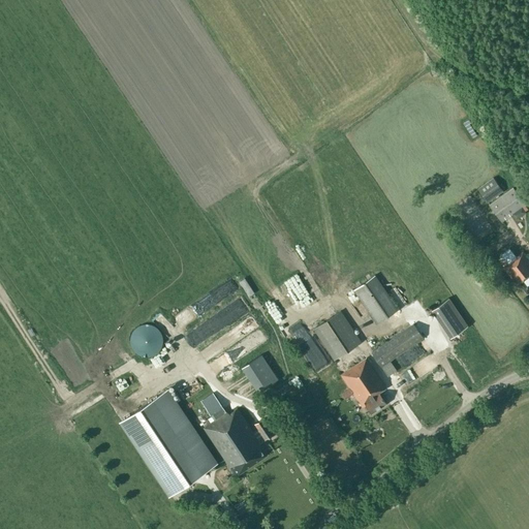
[(291,158),(296,163),(303,156),(298,151),(291,158)]
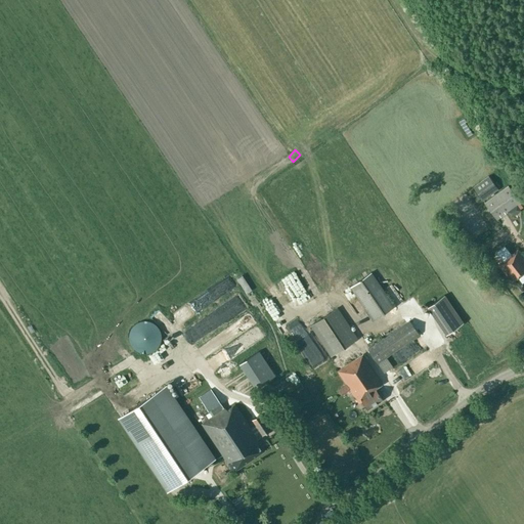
[(473,186),(483,200),(497,188),(488,175),(473,186)]
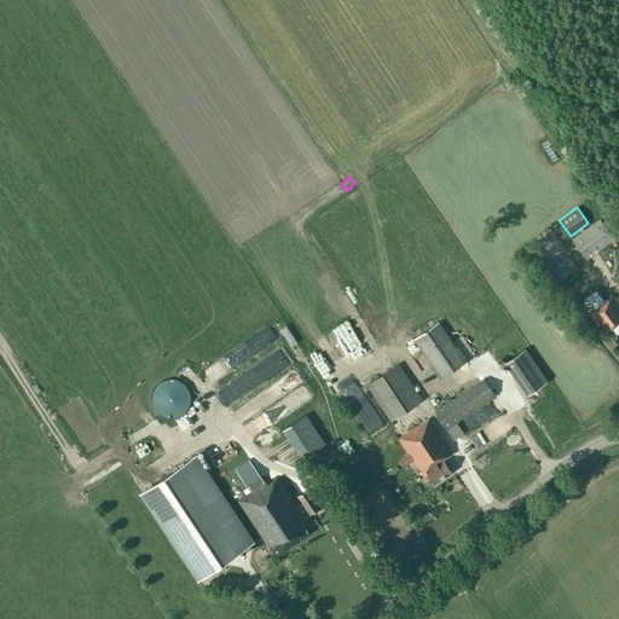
[(572,238),(586,259),(614,238),(600,218),(572,238)]
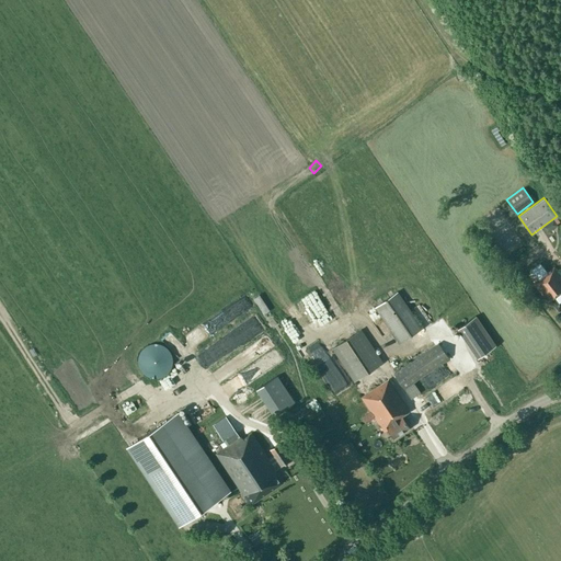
[(560,274),(554,266),(548,272),(540,263),(531,271),(539,279),(534,283),(549,301),(551,300),(560,310),(560,309),(560,274)]
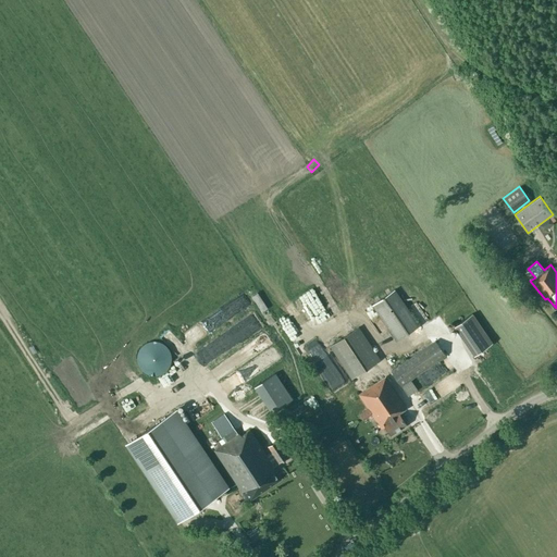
[(419,325),(395,289),(372,305),(397,341),(419,325)]
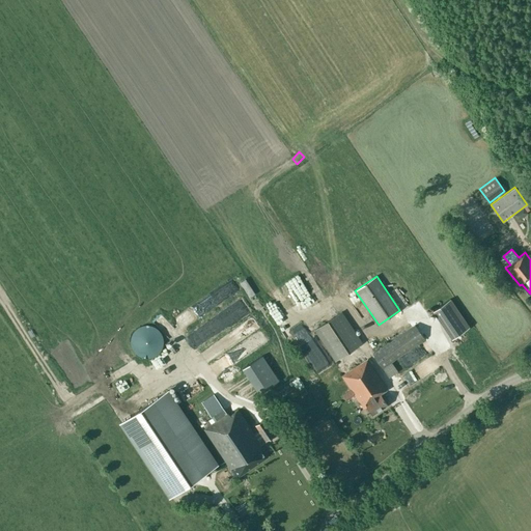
[(194,317),(240,289),(233,280),(194,304),(196,308),(191,311),(194,317)]
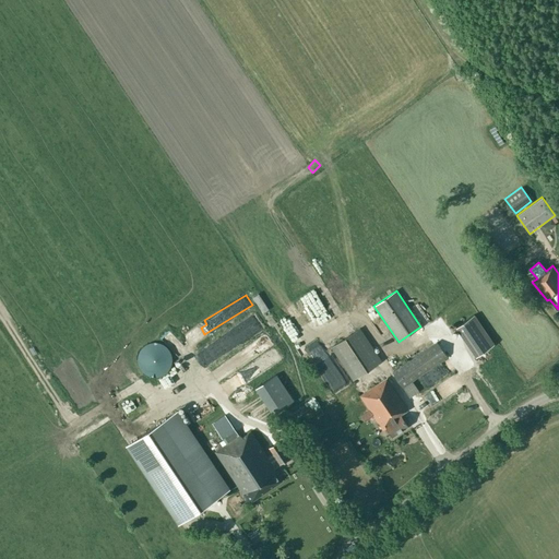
[(276,318),(286,326),(296,316),(287,307),(276,318)]
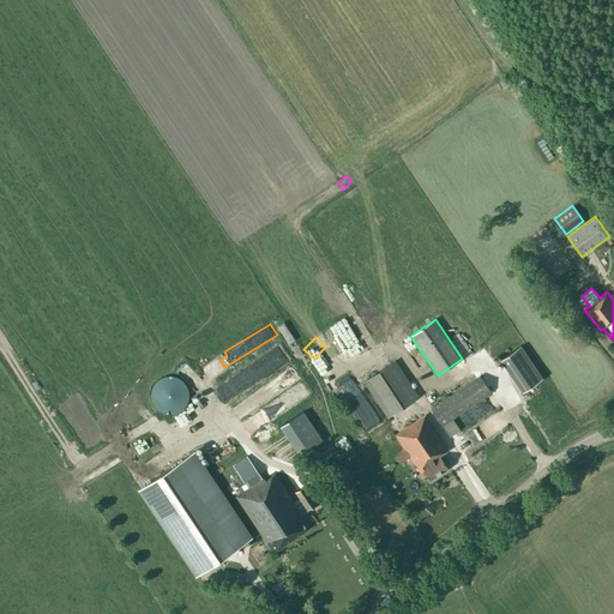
[(500,359),(523,391),(542,378),(521,345),(500,359)]
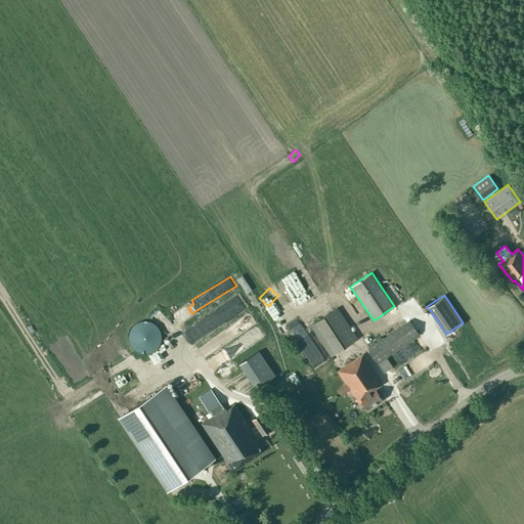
[(337,307),(310,325),(331,356),(357,338),(337,307)]
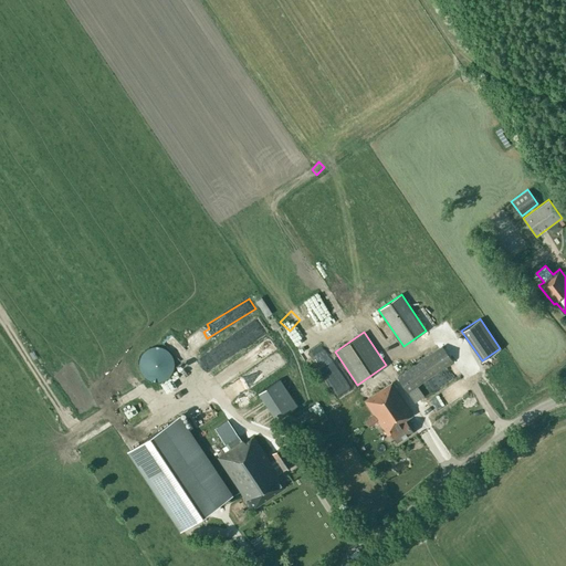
[(163,338),(171,347),(178,341),(169,333),(163,338)]
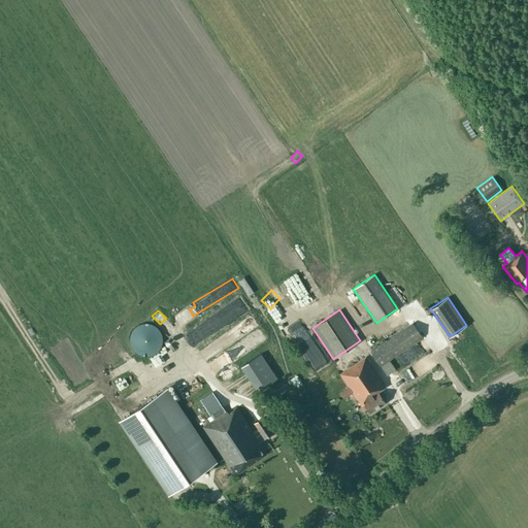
[(273,314),(283,335),(292,331),(286,317),(282,319),(278,310),(273,314)]
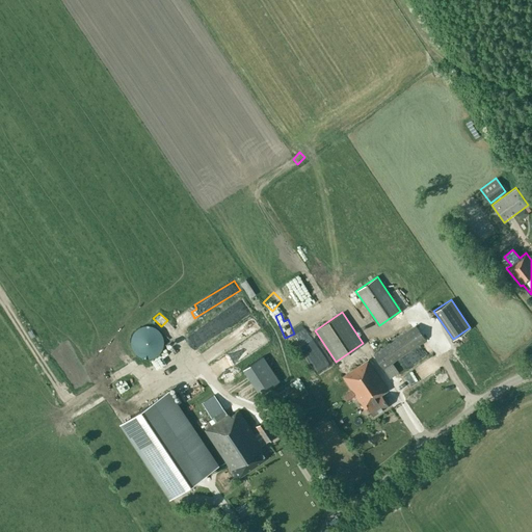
[(243,361),(265,344),(255,330),(249,323),(225,342),(230,347),(220,354),(229,365),(240,356),(243,361)]
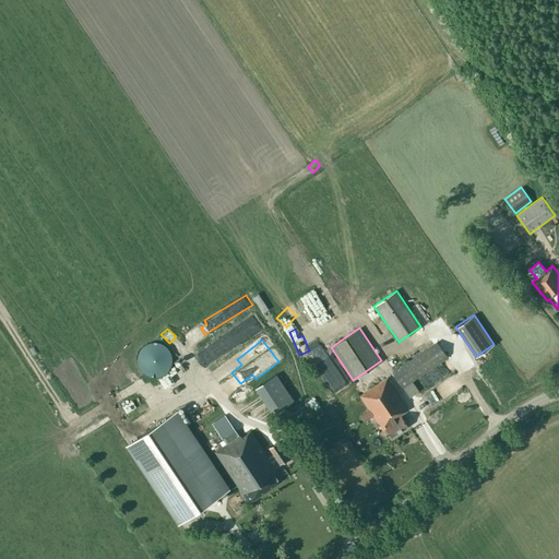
[(171,355),(170,352),(168,349),(166,346),(164,344),(161,343),(157,342),(154,342),(151,342),(147,343),(144,344),(142,346),(140,349),(138,352),(137,355),(137,359),(137,363),(138,366),(140,368),(142,371),(144,373),(147,375),(151,376),(154,377),(157,376),(161,375),(164,373),(166,371),(168,368),(170,366),(171,363),(171,359),(171,355)]
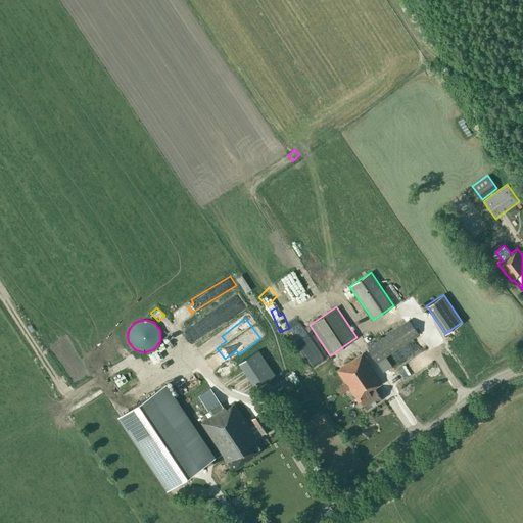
[(409,321),(367,348),(382,371),(391,366),(385,357),(418,334),(409,321)]
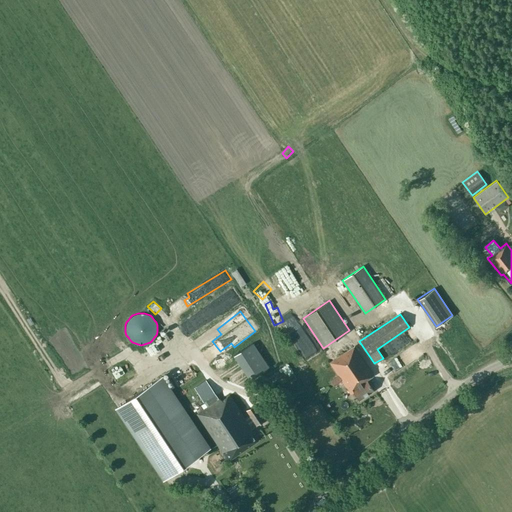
[(281,325),(307,359),(320,349),(294,315),(281,325)]
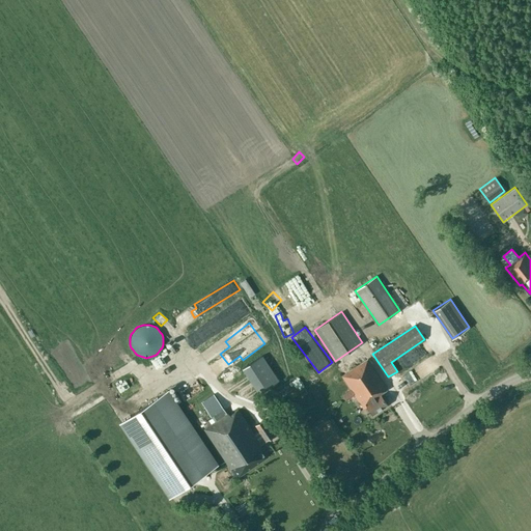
[(455,346),(465,340),(462,335),(451,341),(455,346)]
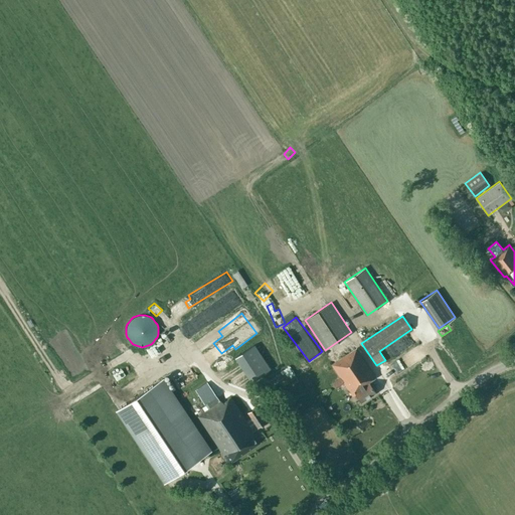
[(234,357),(250,380),(270,368),(253,344),(234,357)]
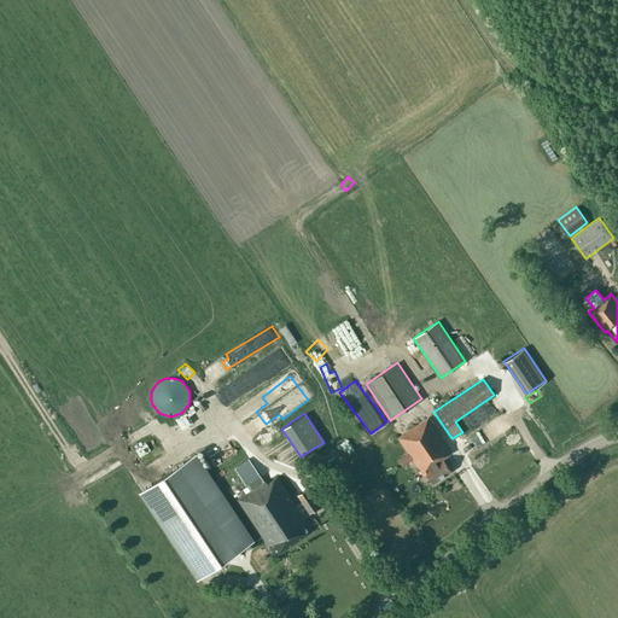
[(496,432),(511,425),(506,415),(471,432),(477,443),(488,438),(484,431),(494,426),(496,432)]
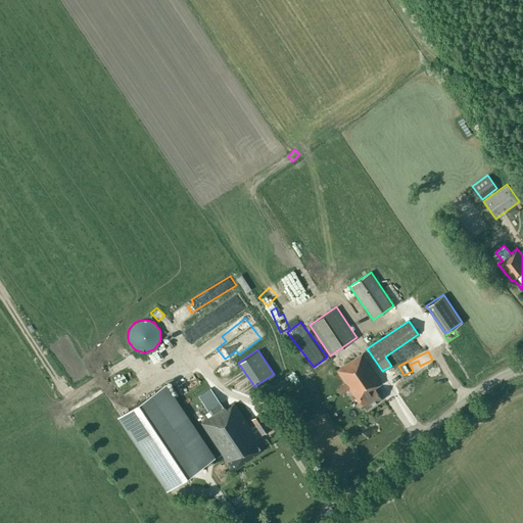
[(362,353),(336,370),(358,402),(361,400),(367,409),(381,398),(374,388),(381,383),(362,353)]
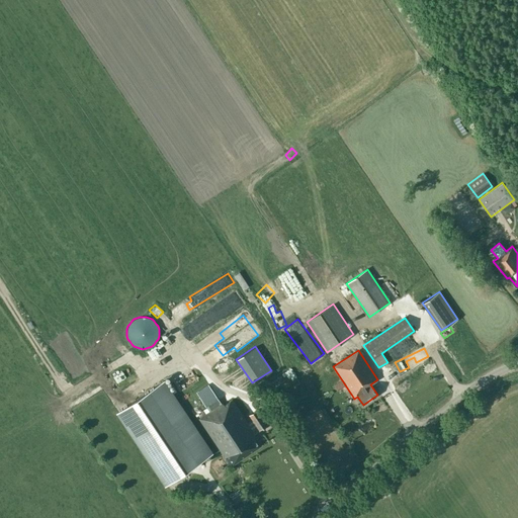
[(210,453),(163,381),(117,411),(165,484),(210,453)]
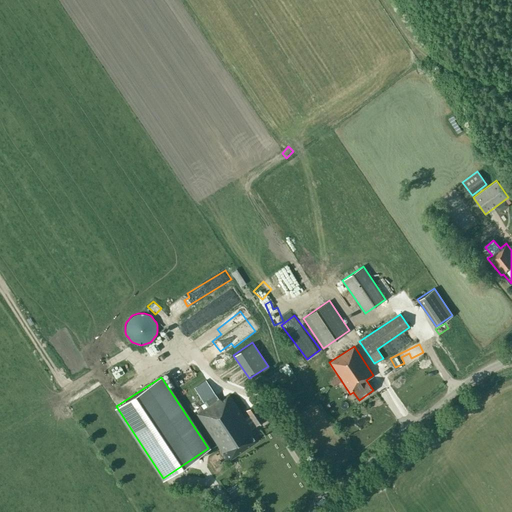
[(228,460),(259,439),(252,428),(264,420),(254,405),(246,410),(254,422),(249,425),(229,395),(221,400),(220,398),(218,399),(210,386),(198,394),(207,407),(197,414),(228,460)]
